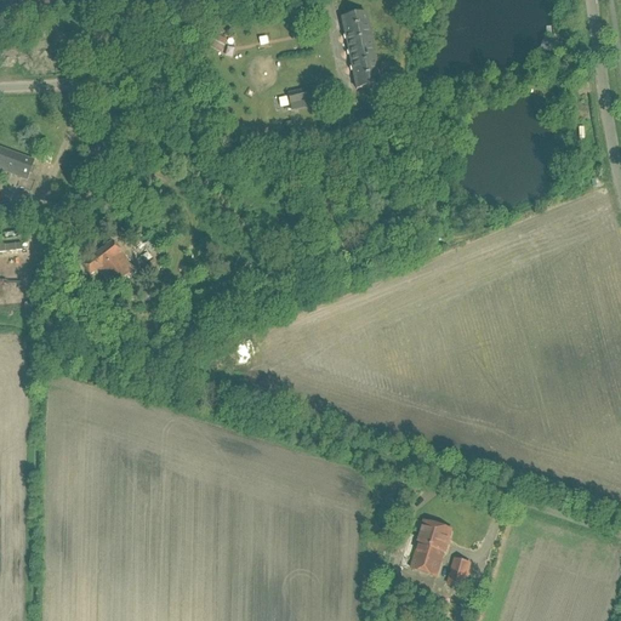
[(337,20),(352,91),(380,85),(364,13),(337,20)]
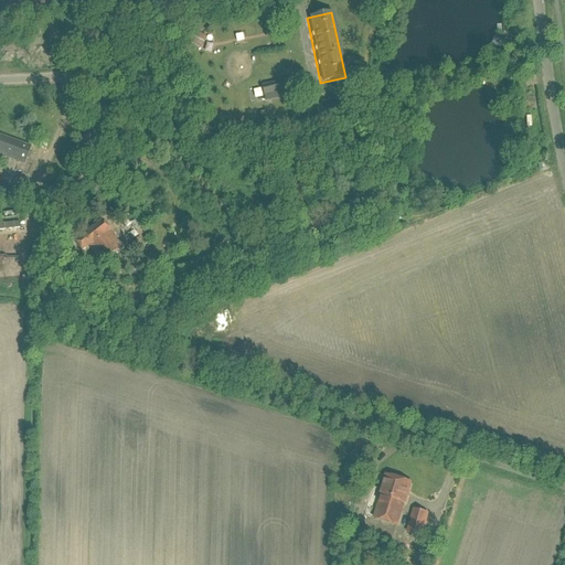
[(180,38),(200,48),(205,36),(185,27),(180,38)]
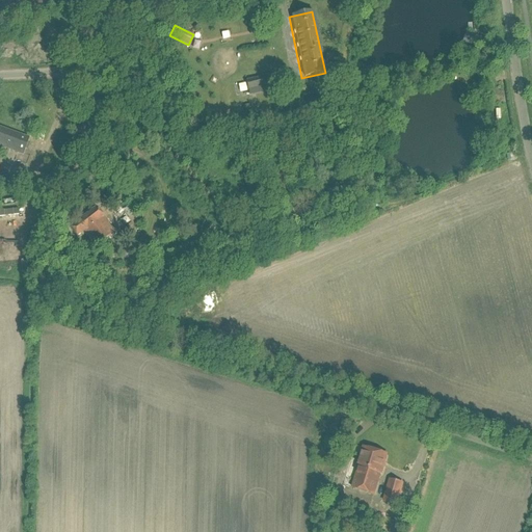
[(244,76),(246,84),(270,79),(268,71),(244,76)]
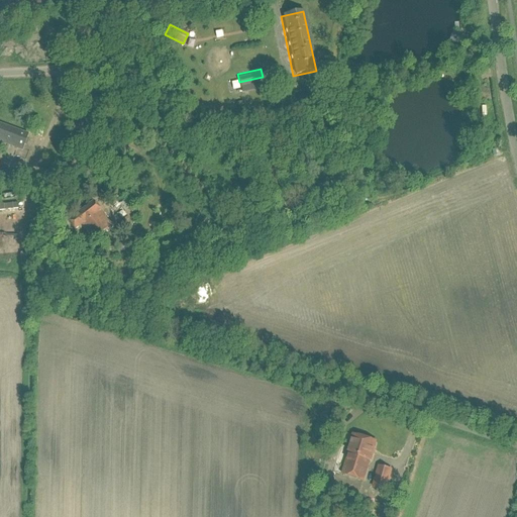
[(22,150),(28,135),(0,124),(0,140),(3,142),(3,143),(22,150)]
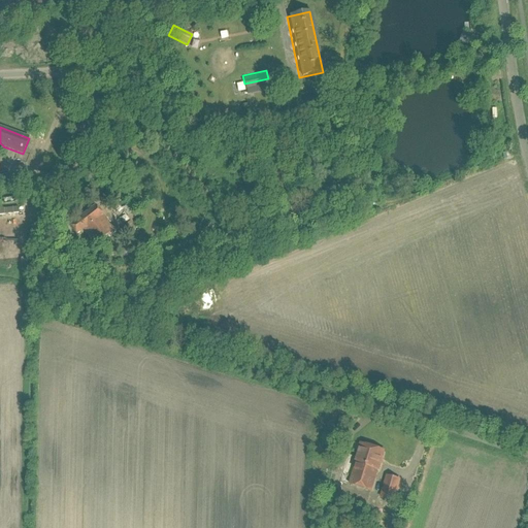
[(99,208),(71,225),(78,236),(89,231),(95,241),(111,231),(99,208)]
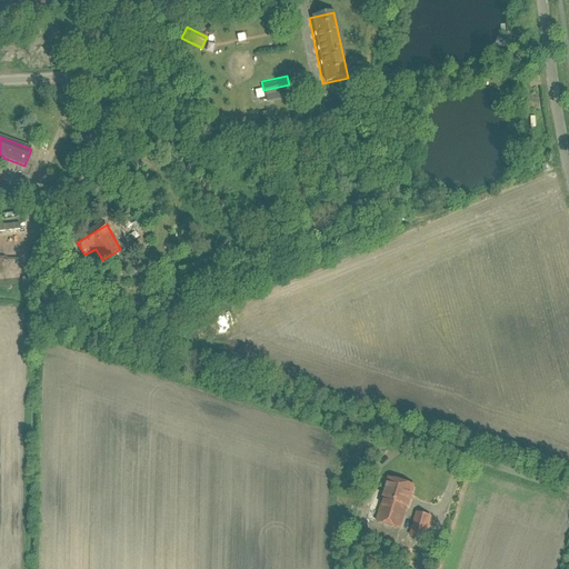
[(416,486),(390,478),(378,521),(402,529),(416,486)]
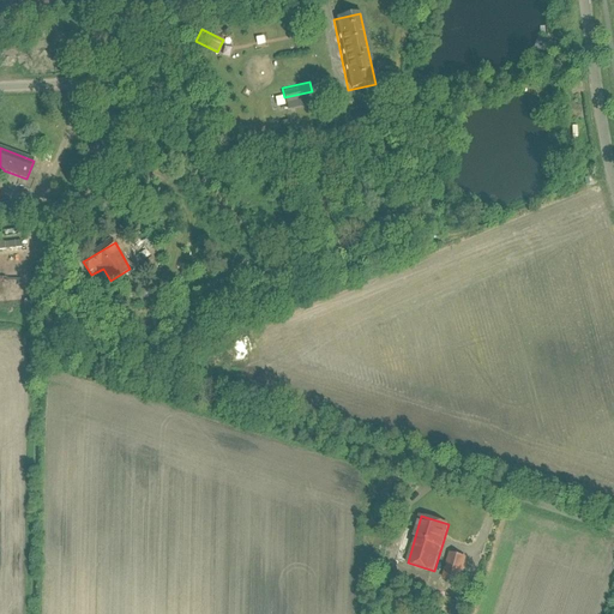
[(468,559),(451,554),(443,578),(459,584),(468,559)]
